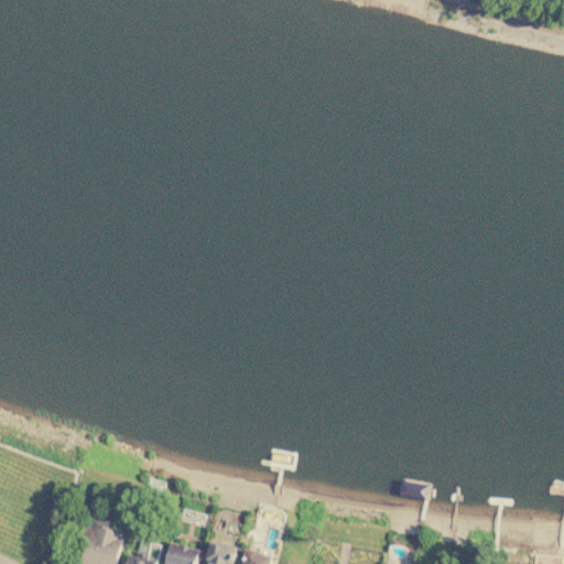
[(74,563),(87,514),(127,524),(117,563),(74,563)]
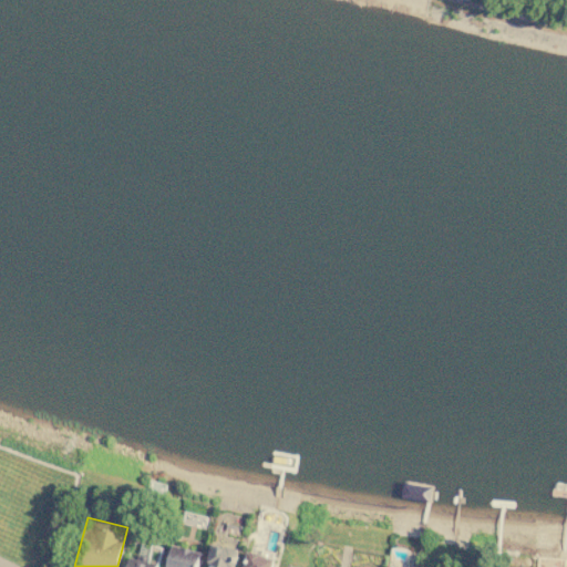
[(165,566),(172,544),(202,552),(197,566),(165,566)]
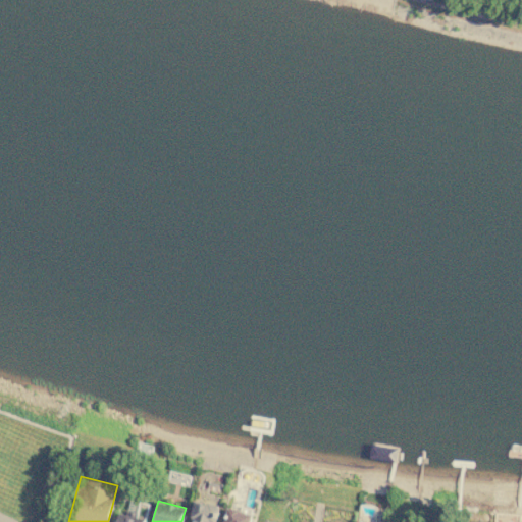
[(187,521),(193,502),(220,509),(216,521),(187,521)]
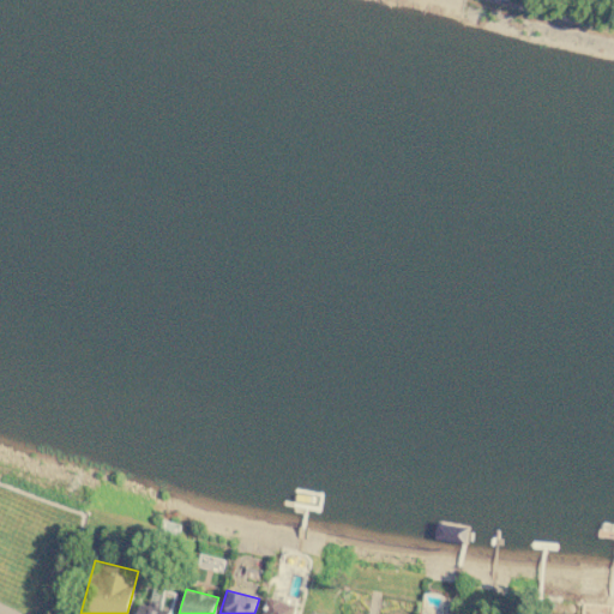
[(262,613),(266,599),(300,607),(298,613),(262,613)]
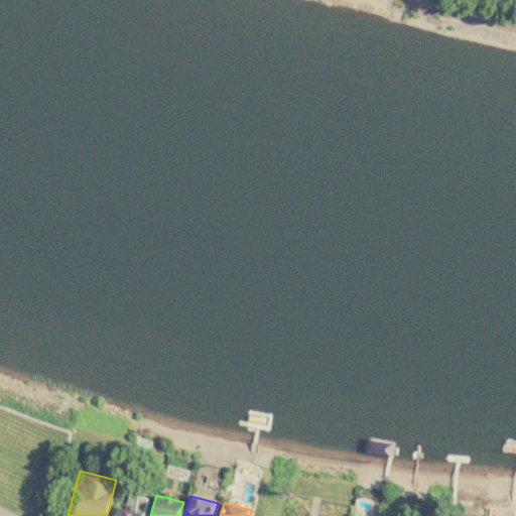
[(116,515),(143,515),(144,515),(118,507),(116,515)]
